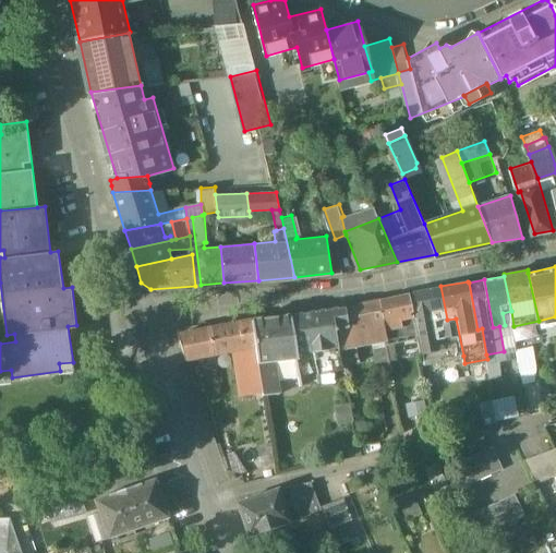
[(440,286),(410,292),(419,335),(422,351),(437,348),(432,323),(447,320),(440,286)]
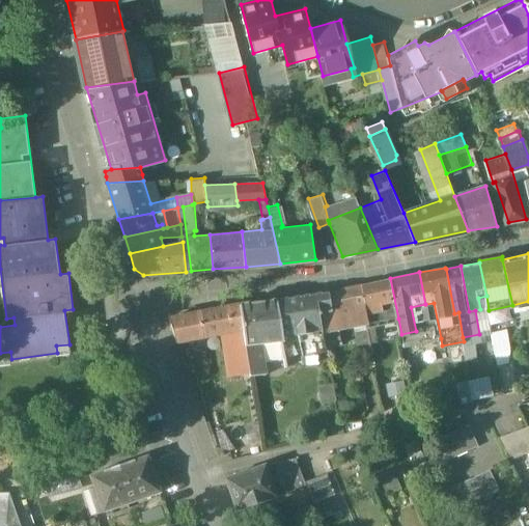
[(369,325),(398,319),(390,278),(361,284),(368,321),(369,325)]
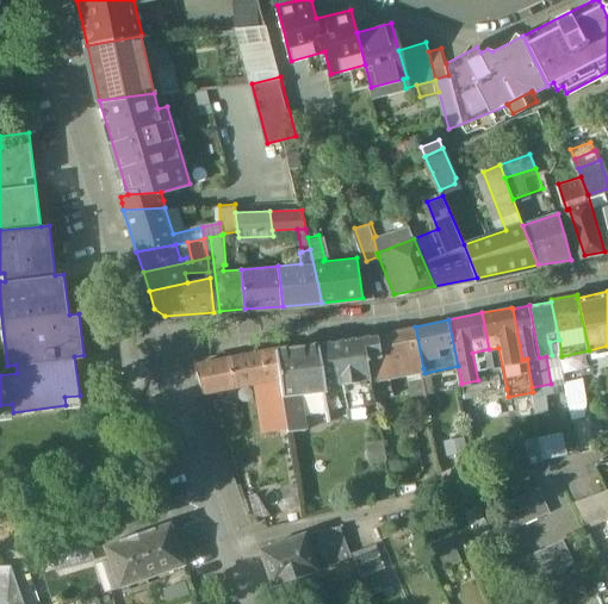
[(423,368),(415,327),(378,332),(382,354),(367,356),(373,396),(395,392),(391,374),(423,368)]
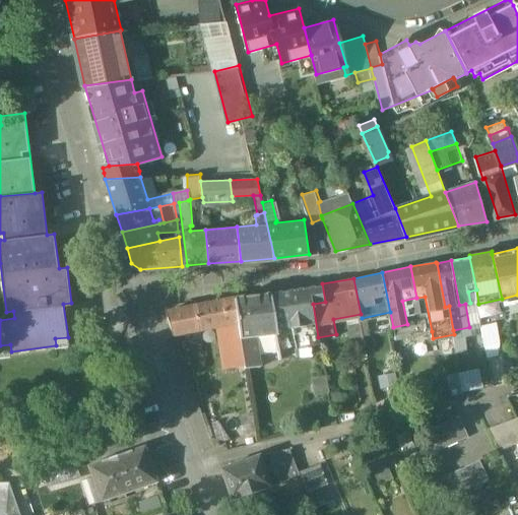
[(325,302),(322,283),(270,292),(276,328),(294,325),(297,347),(319,343),(318,337),(313,304),(325,302)]
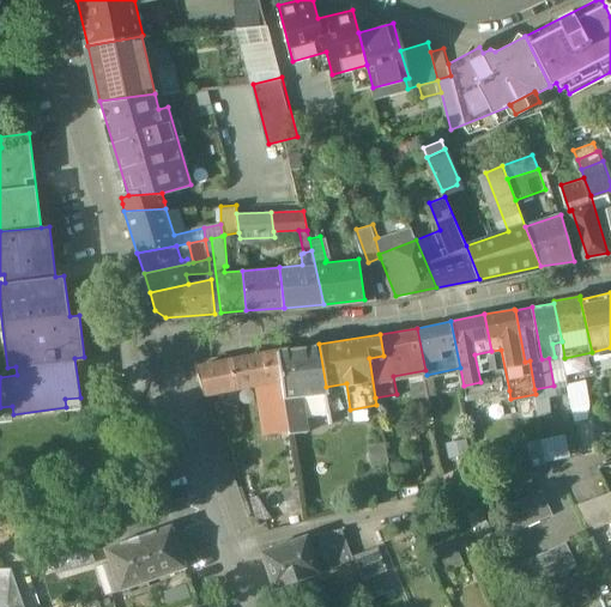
[(326,387),(319,344),(278,351),(283,376),(291,428),(291,432),(309,429),(307,414),(303,395),(327,390),(326,387)]
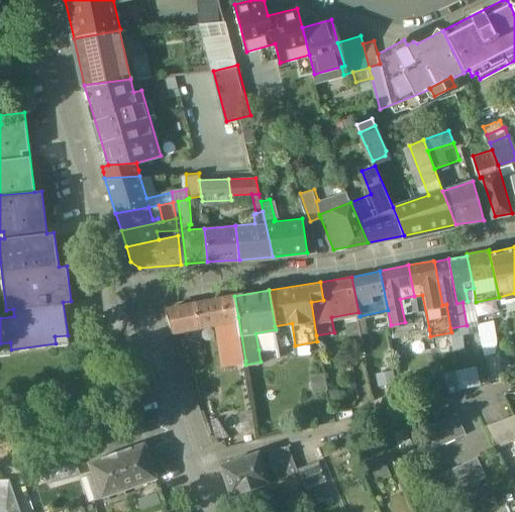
[(405,322),(391,325),(393,336),(429,329),(422,295),(414,296),(400,299),(405,322)]
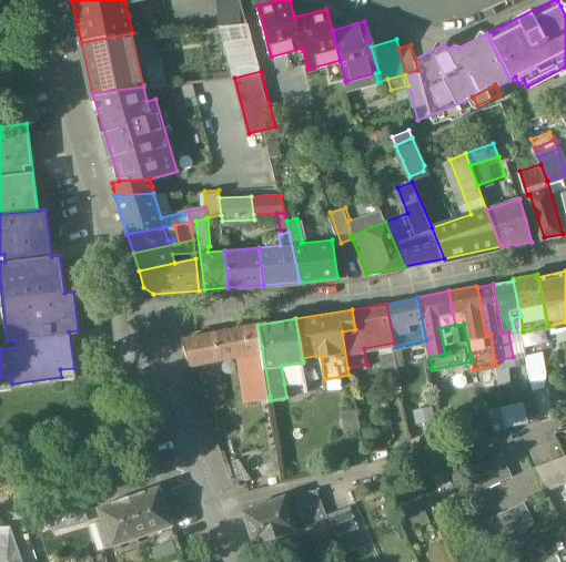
[(262,348),(258,325),(215,333),(220,357),(240,353),(262,348)]
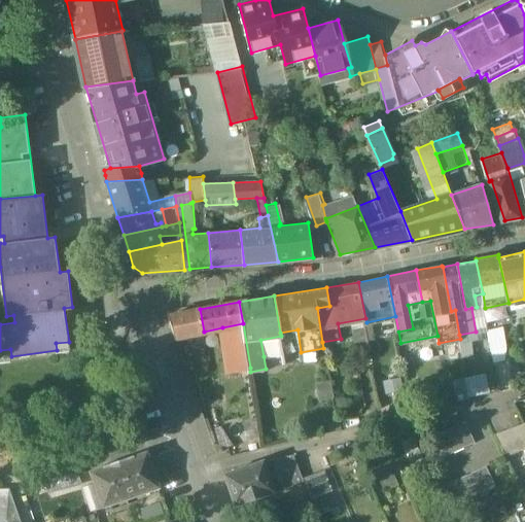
[(204,332),(200,309),(171,314),(175,337),(204,332)]
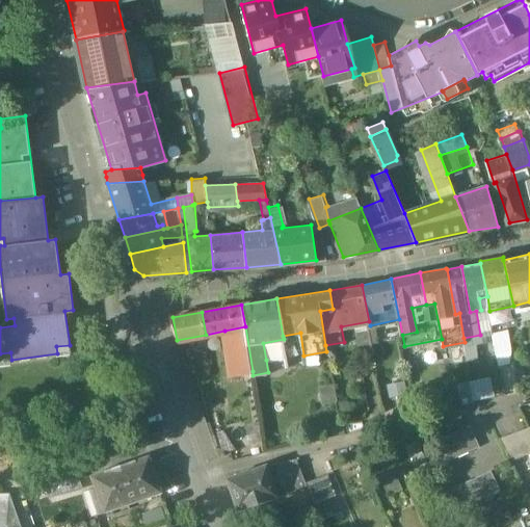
[(253,371),(245,326),(224,331),(232,375),(253,371)]
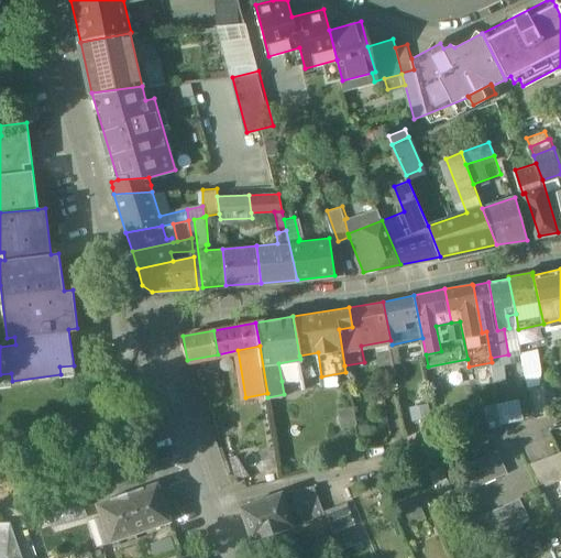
[(392,348),(378,349),(384,381),(396,379),(392,348)]
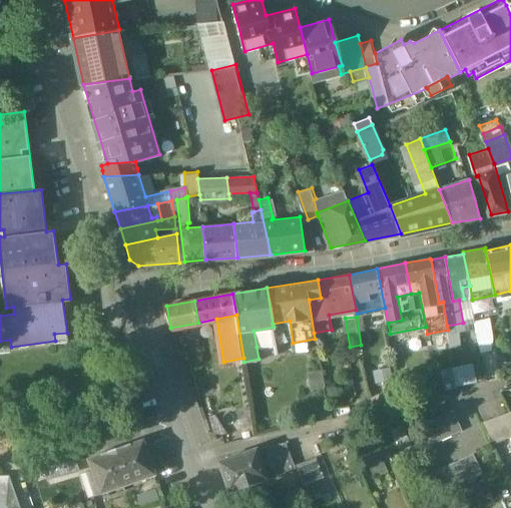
[(490,321),(476,324),(482,351),(496,348),(490,321)]
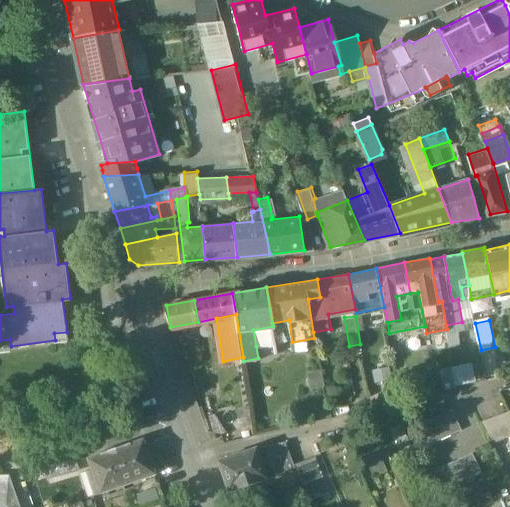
[(273,326),(253,330),(256,346),(276,343),(273,326)]
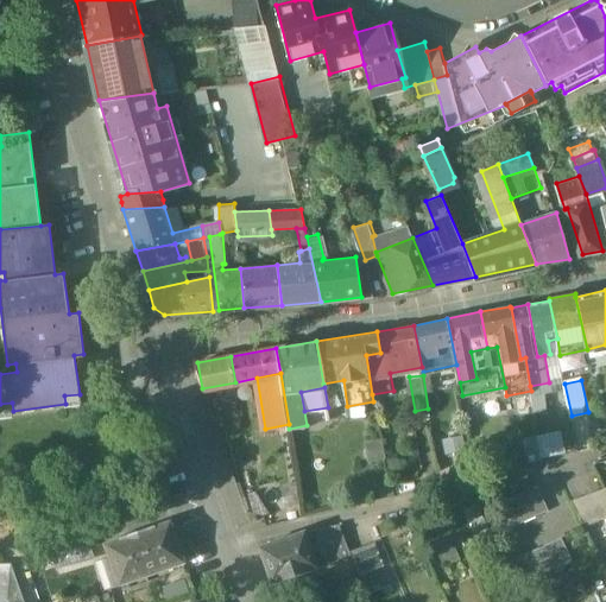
[(524,432),(528,455),(566,450),(563,428),(524,432)]
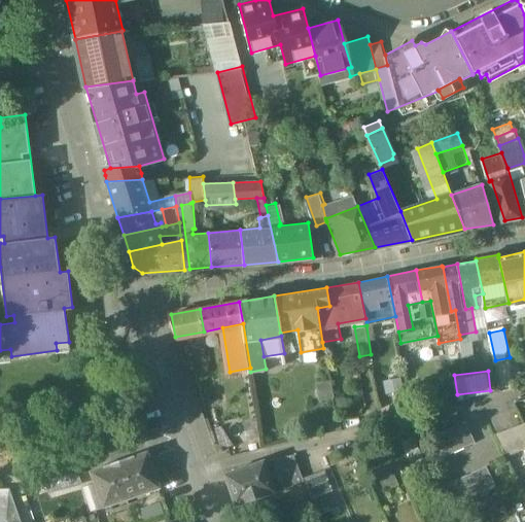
[(466,419),(433,435),(444,455),(476,440),(466,419)]
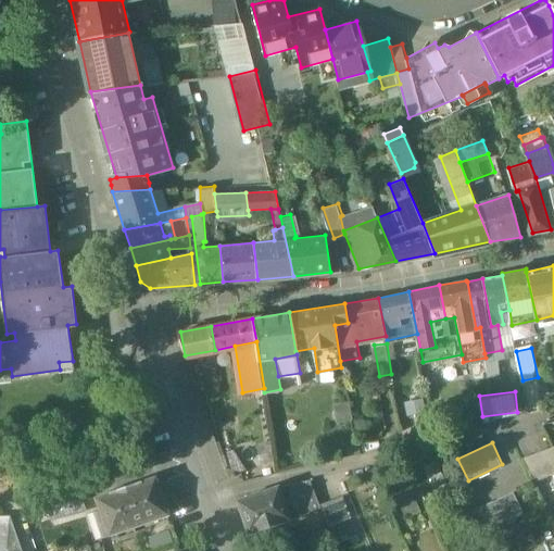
[(553,446),(523,455),(534,479),(553,472),(553,446)]
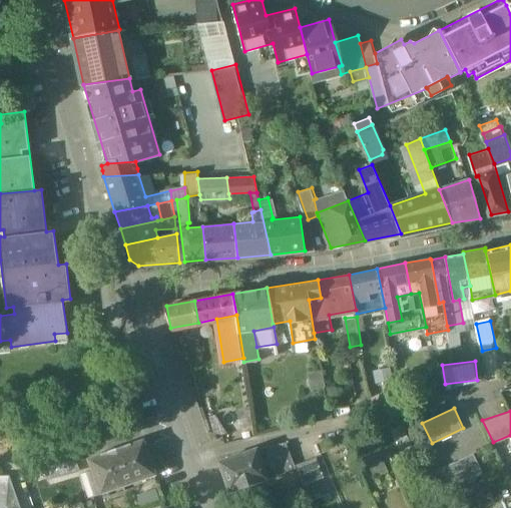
[(155,473),(143,439),(116,448),(128,483),(155,473)]
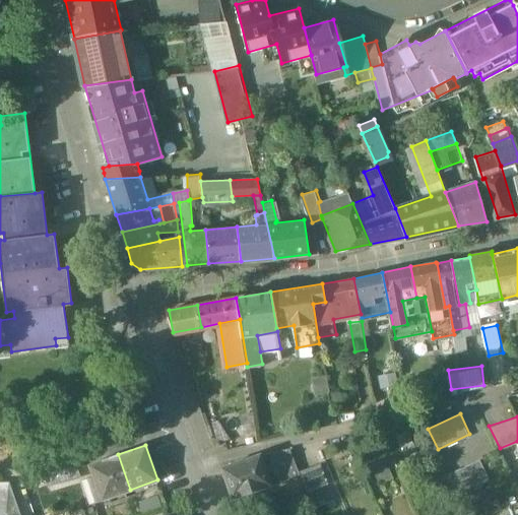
[(261,458),(271,485),(301,473),(290,447),(261,458)]
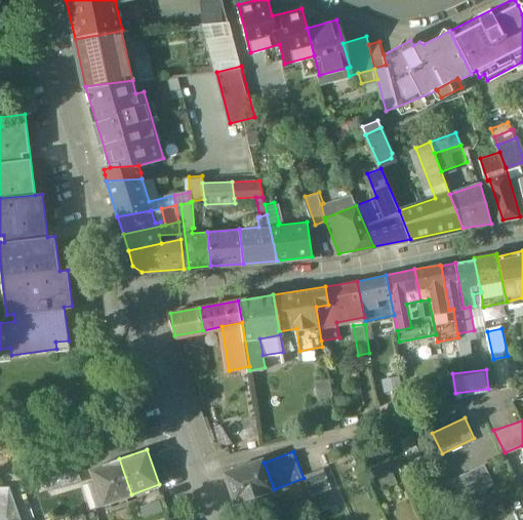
[(263,457),(224,471),(235,503),(274,489),(264,463),(263,457)]
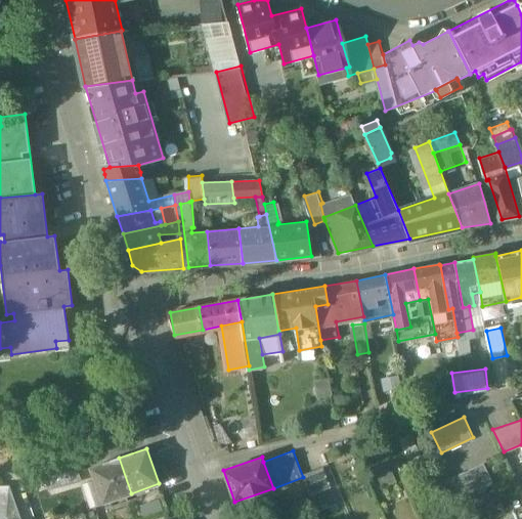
[(131,493),(119,458),(91,468),(103,503),(131,493)]
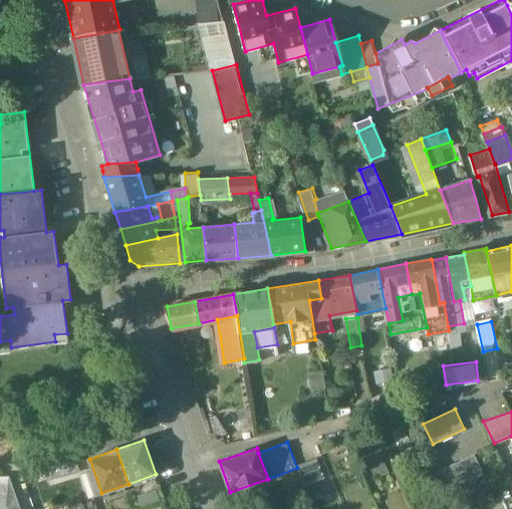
[(475,452),(433,472),(443,492),(484,473),(475,452)]
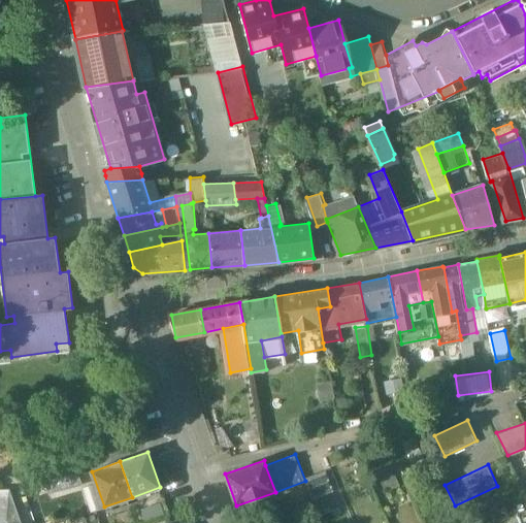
[(326,467),(304,477),(305,481),(313,497),(334,489),(326,467)]
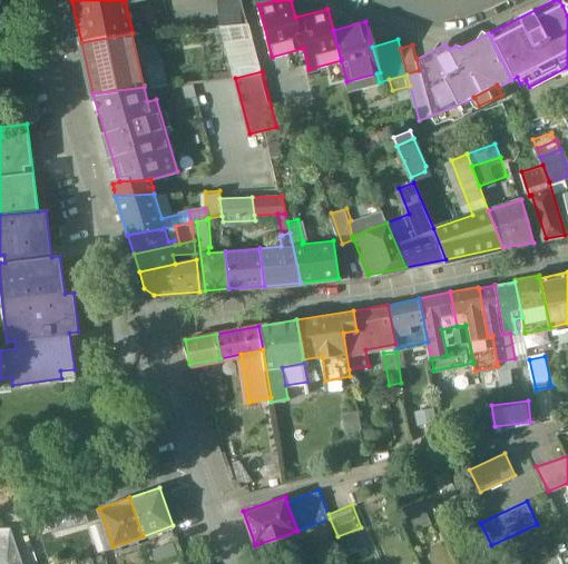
[(21,563),(9,528),(0,528),(0,563),(21,563)]
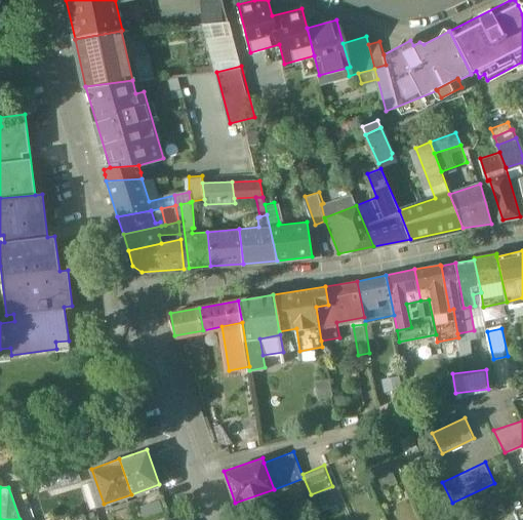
[(522,506),(514,510),(517,519),(522,519),(522,506)]
